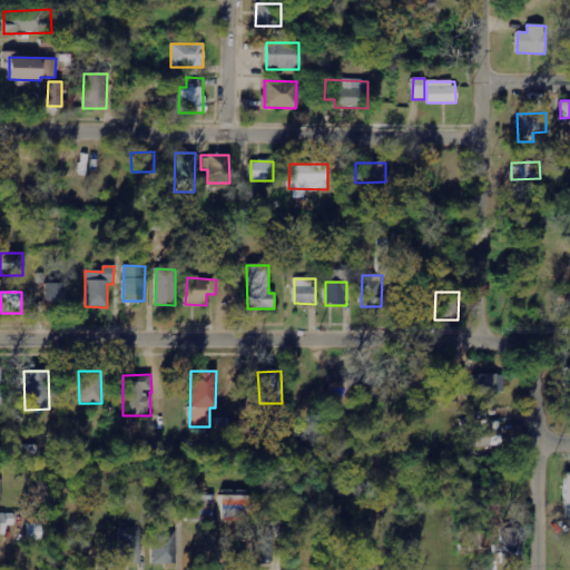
[(473,375),(473,394),(504,393),(504,374),(473,375)]
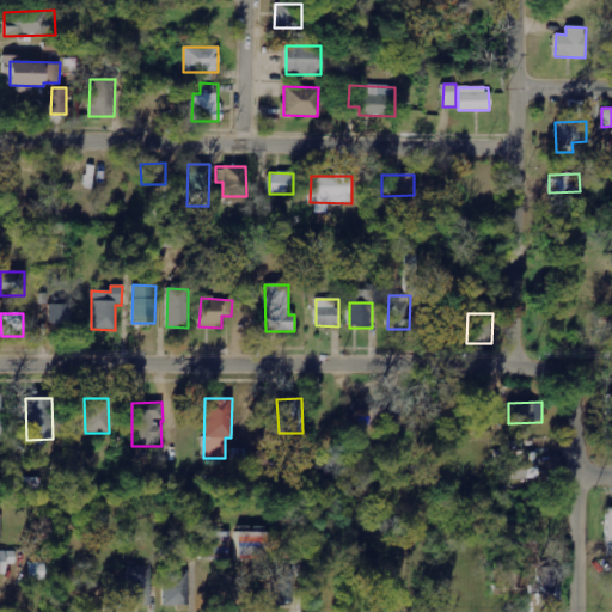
[(353,427),(385,426),(385,407),(353,407),(353,427)]
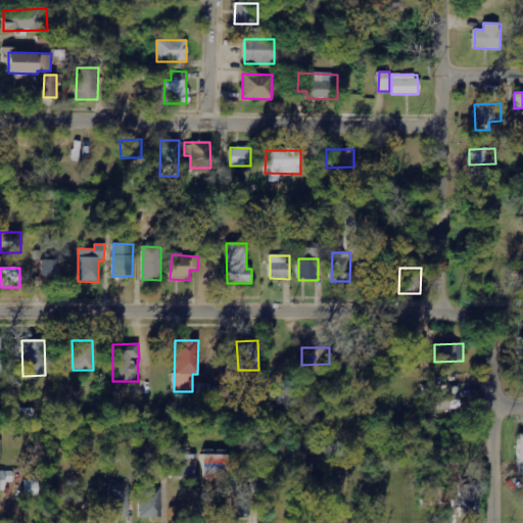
[(438,410),(460,410),(460,386),(437,386),(438,410)]
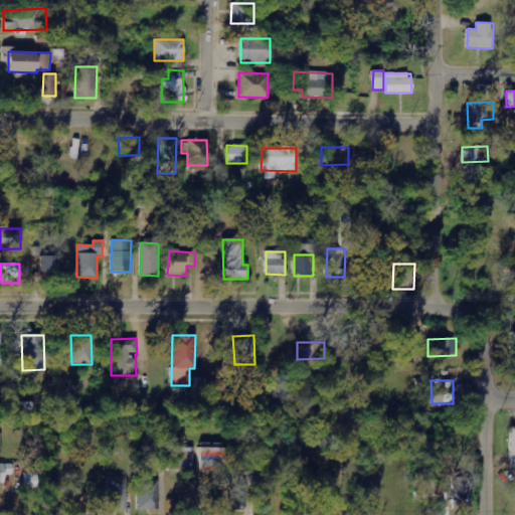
[(193,448),(169,448),(169,471),(194,471),(193,448)]
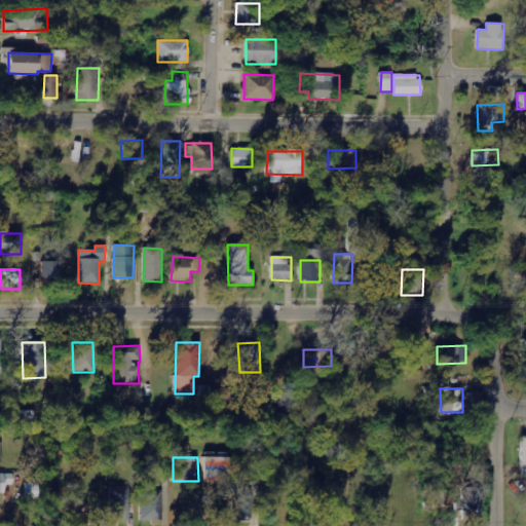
[(203,481),(228,481),(228,458),(203,457),(203,481)]
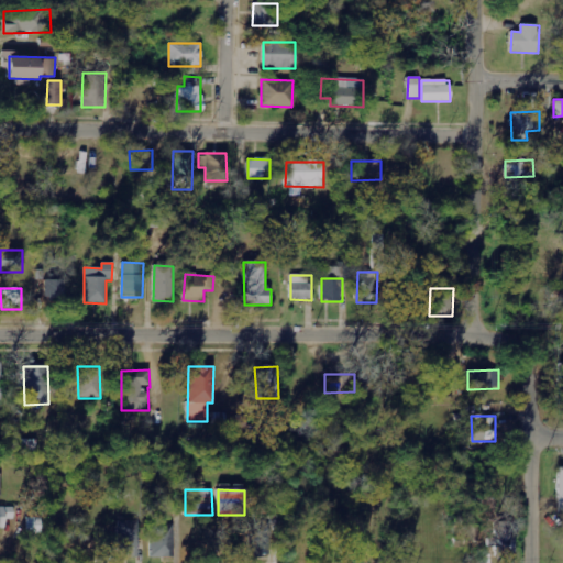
[(13,507),(0,507),(0,528),(6,529),(6,519),(13,520),(13,507)]
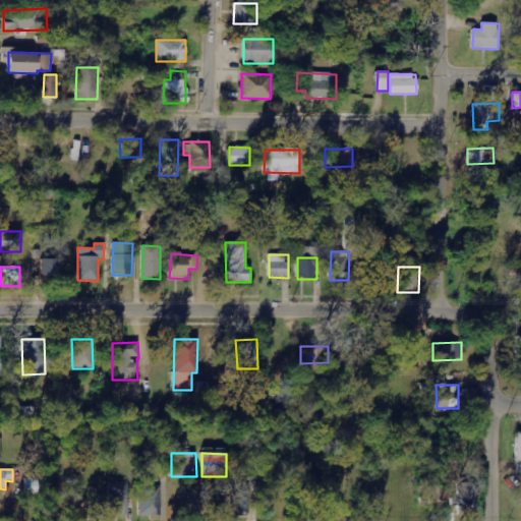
[(38,495),(39,479),(24,479),(24,494),(38,495)]
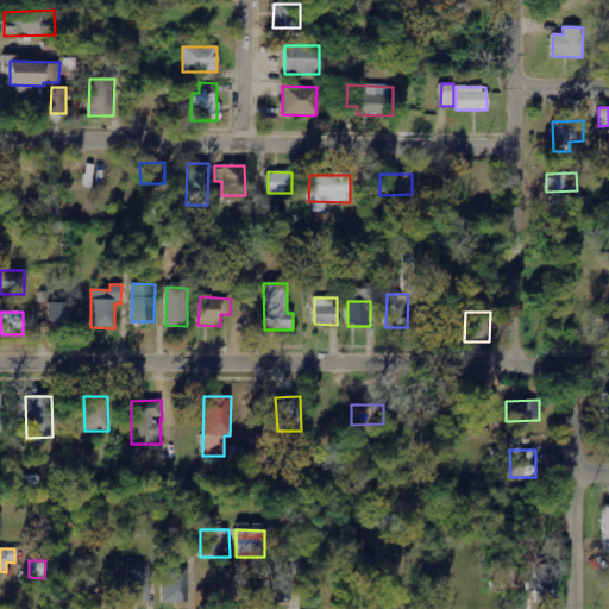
[(151,563),(127,562),(126,601),(150,602),(151,563)]
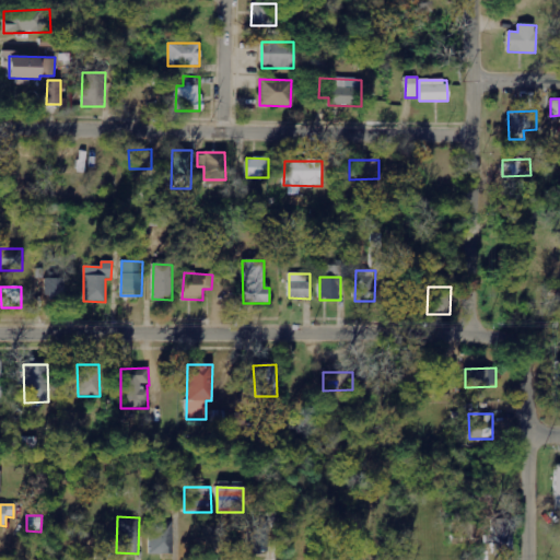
[(149,555),(173,555),(172,518),(148,518),(149,555)]
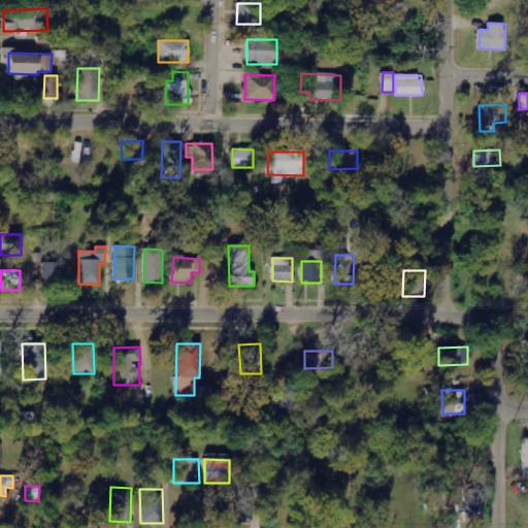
[(483,489),(461,490),(462,513),(465,513),(465,524),(484,523),(483,489)]
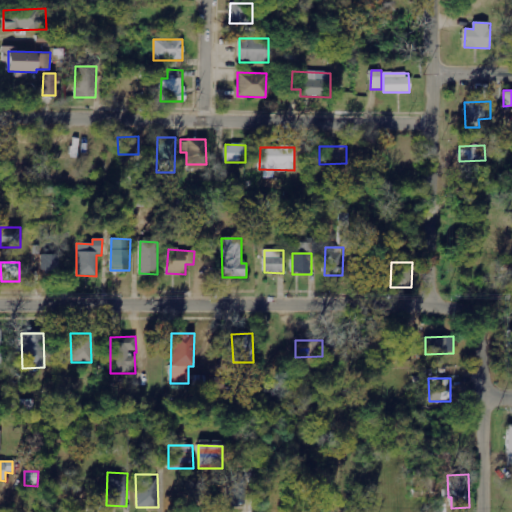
[(227,506),(246,505),(246,475),(226,476),(227,506)]
